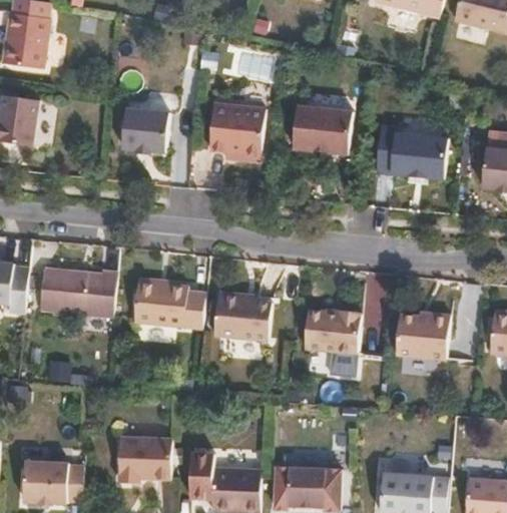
[(10,0),(8,12),(7,12),(0,58),(0,65),(39,70),(47,17),(45,17),(47,2),(33,0),(10,0)]
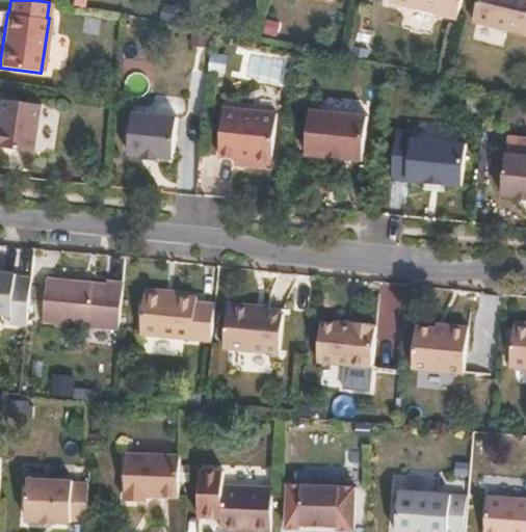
[(451,23),(456,0),(383,0),(382,6),(451,23)]
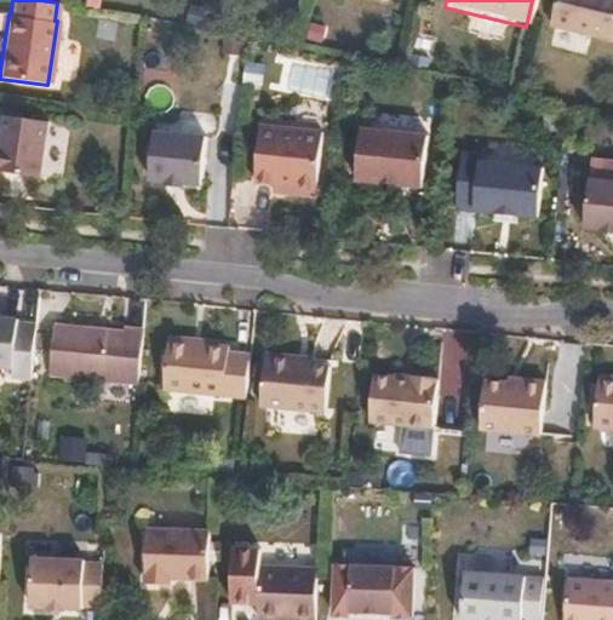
[(550,0),(544,23),(571,30),(574,0),(550,0)]
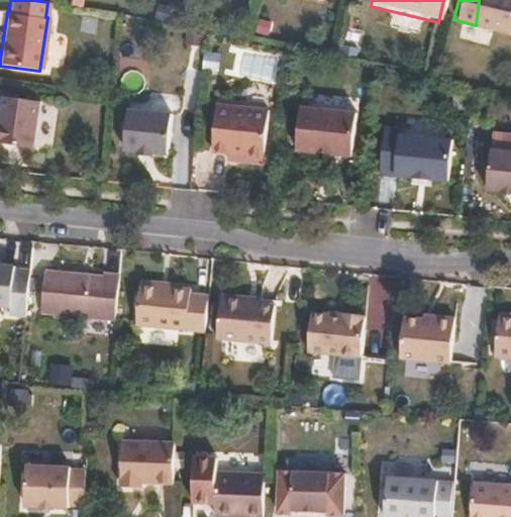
[(510,0),(479,0),(476,25),(510,33),(510,0)]
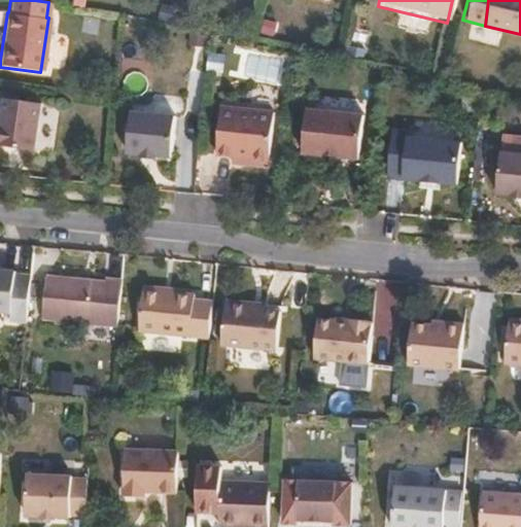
[(37,103),(1,99),(0,108),(0,147),(31,150),(37,103)]
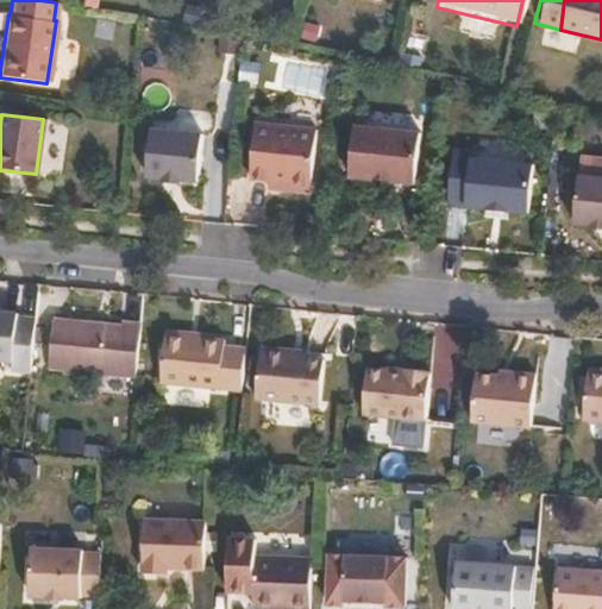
[(314,132),(254,126),(248,181),(309,187),(314,132)]
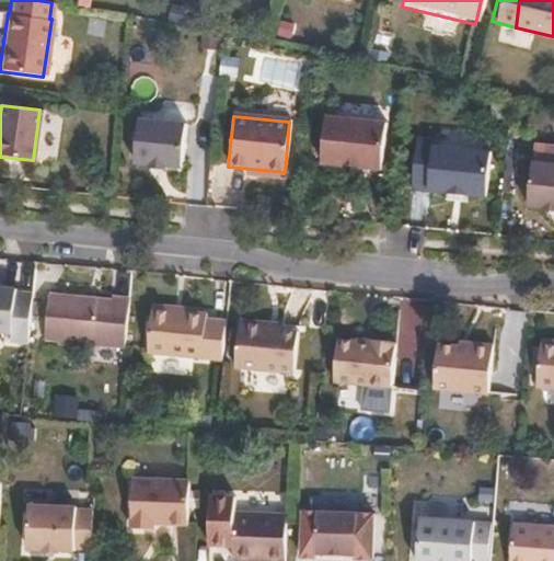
[(377,169),(383,124),(322,117),(316,163),(377,169)]
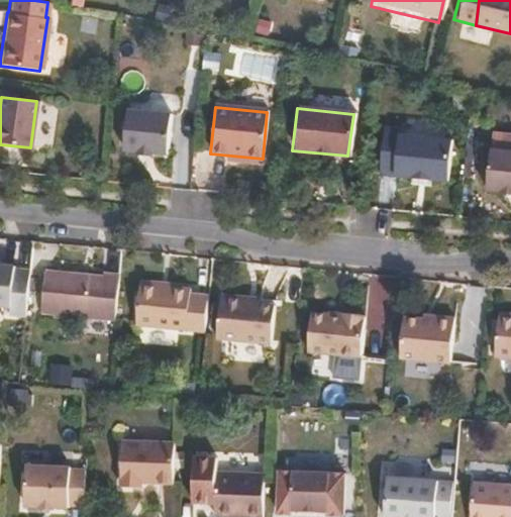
[(138,158),(144,114),(125,112),(122,151),(137,152),(137,158),(138,158)]
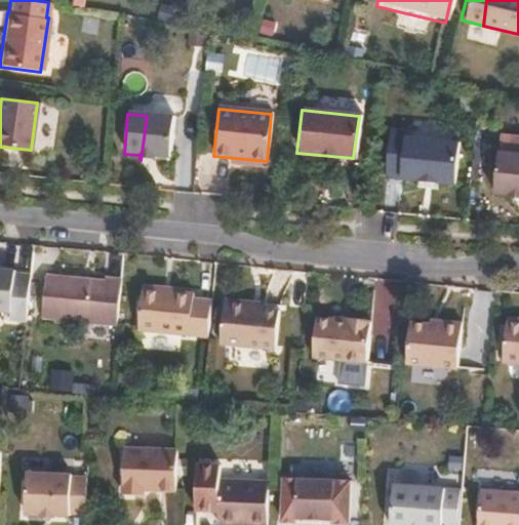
[(170,118),(147,116),(141,160),(152,161),(153,155),(167,157),(170,118)]
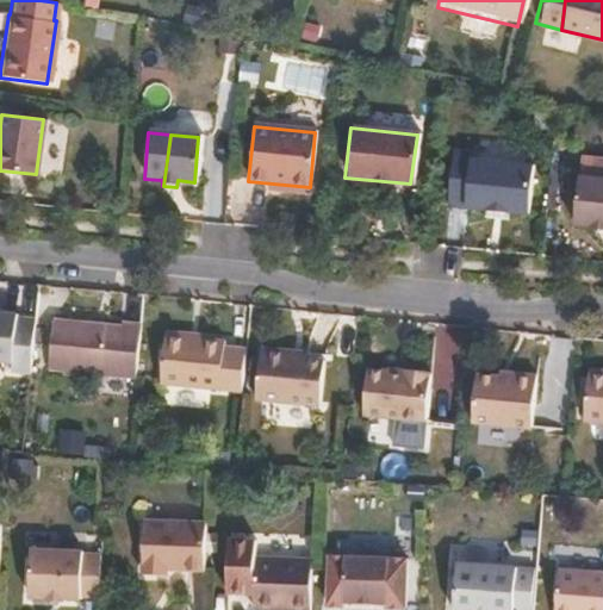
[(445,206),(505,211),(523,213),(524,213),(528,168),(449,161),(445,206)]
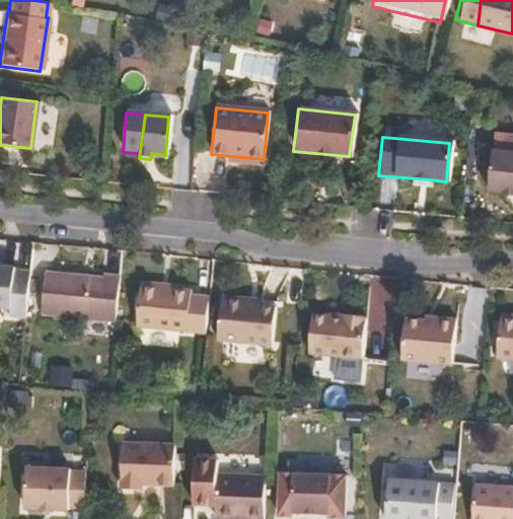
[(512,138),(492,137),(491,153),(512,154),(512,138)]
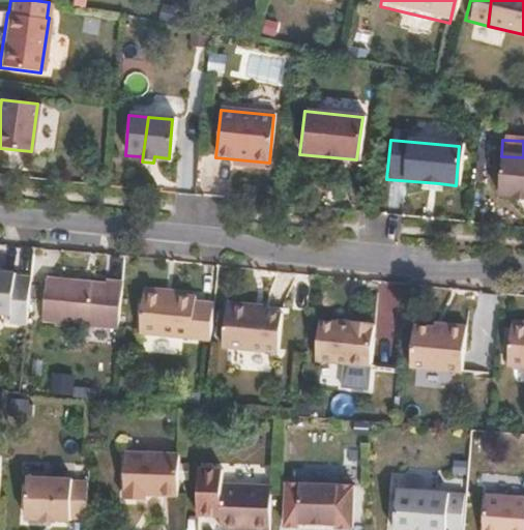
[(523,157),(501,156),(499,156),(496,194),(508,194),(508,199),(523,200),(523,157)]
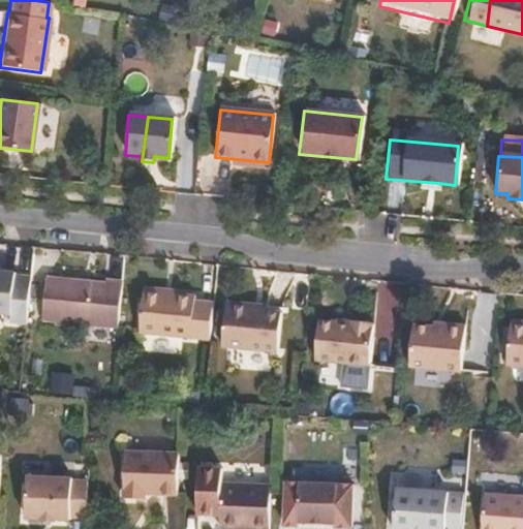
[(454,185),(438,183),(437,191),(454,191),(454,185)]
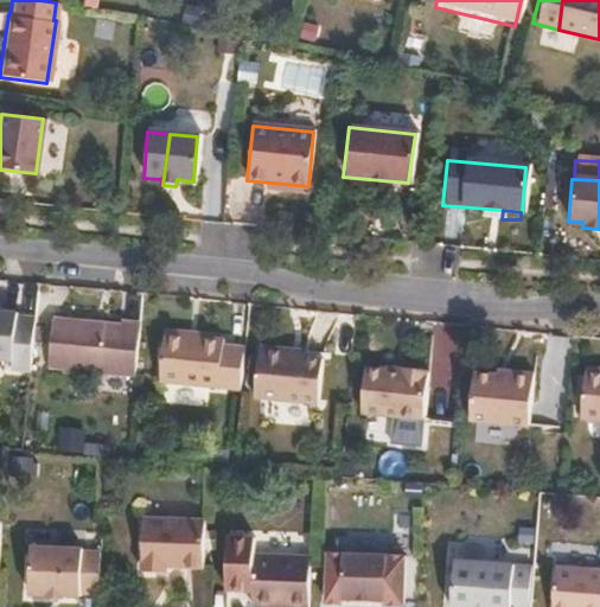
[(13,308),(0,307),(0,359),(6,359),(5,366),(27,369),(33,315),(12,314),(13,308)]
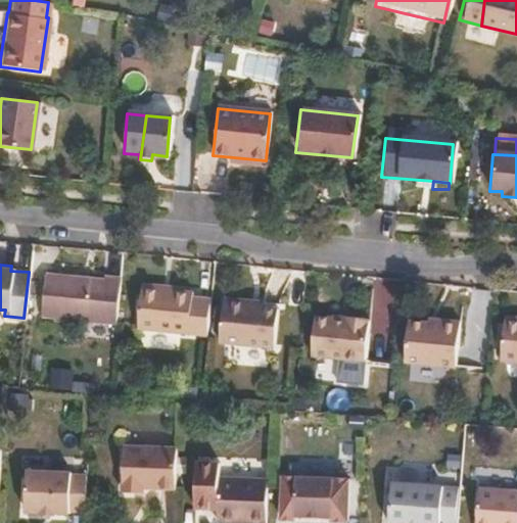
[(112,325),(119,277),(45,270),(40,316),(112,325)]
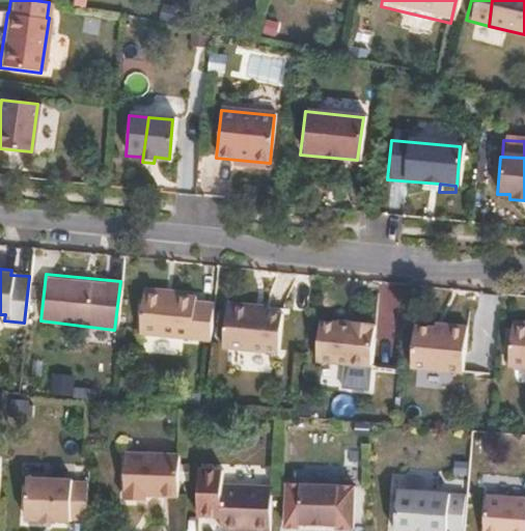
[(208,342),(211,305),(189,302),(190,294),(141,288),(137,333),(208,342)]
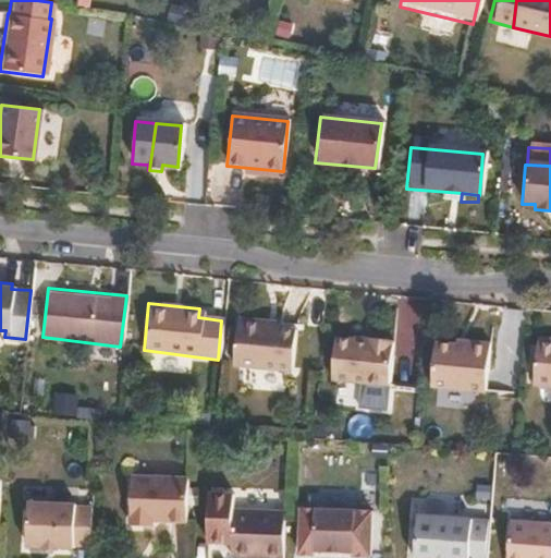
[(237,370),(256,372),(262,328),(241,326),(237,370)]
